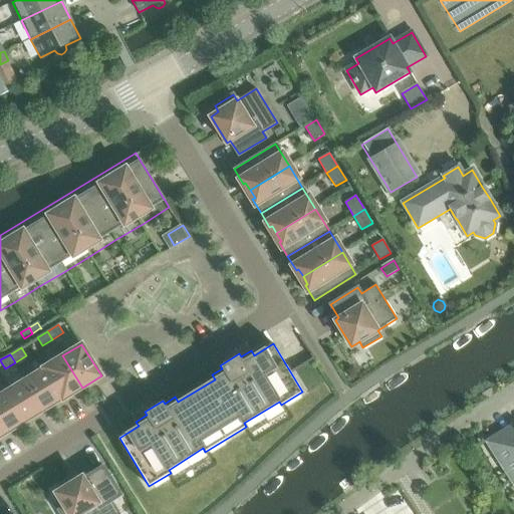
[(43,367),(44,368),(62,399),(62,400),(82,388),(62,355),(43,367)]
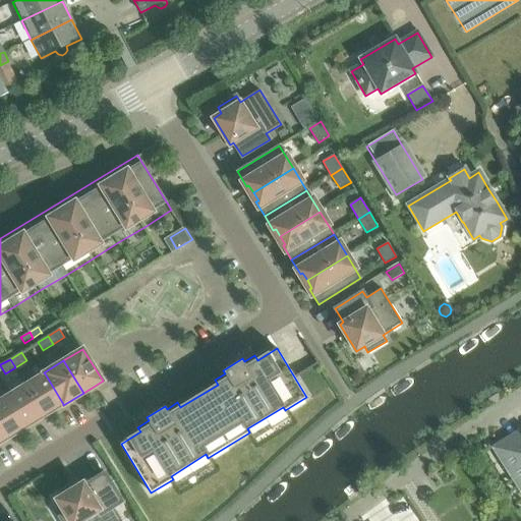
[(45,373),(26,385),(45,415),(63,404),(45,373)]
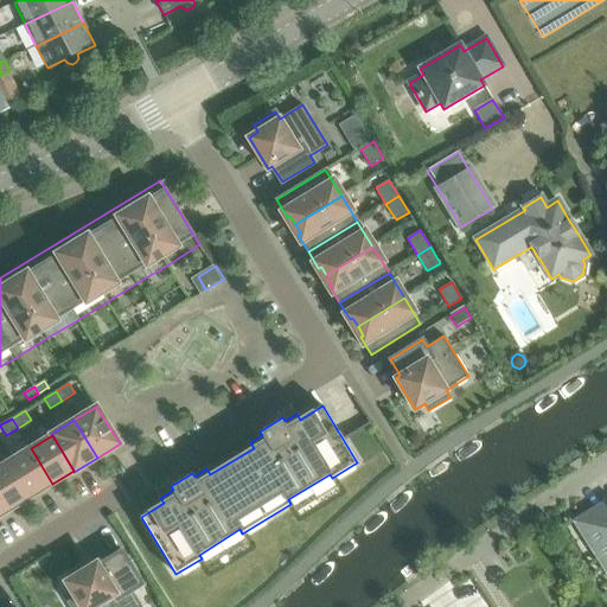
[(31,497),(52,484),(31,448),(8,461),(31,497)]
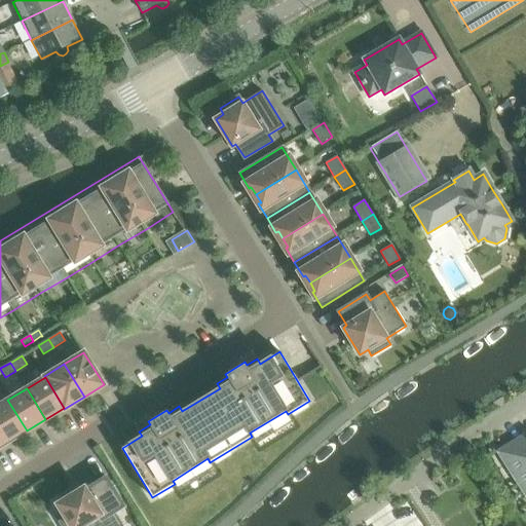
[(7,400),(0,404),(0,429),(7,442),(27,430),(7,400)]
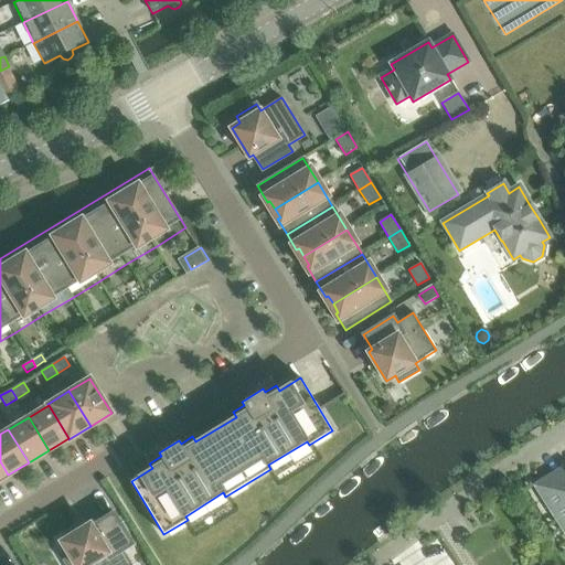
[(564,468),(552,477),(551,476),(534,486),(544,502),(547,500),(564,528),(562,529),(564,533),(564,468)]
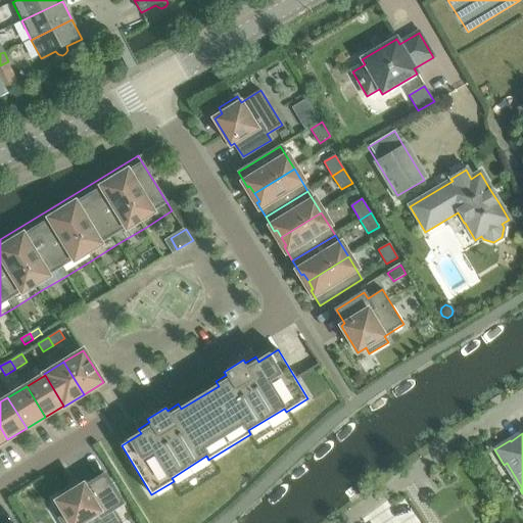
[(61,509),(55,513),(61,522),(123,522),(114,509),(124,504),(105,474),(85,486),(84,484),(57,501),(61,509)]
